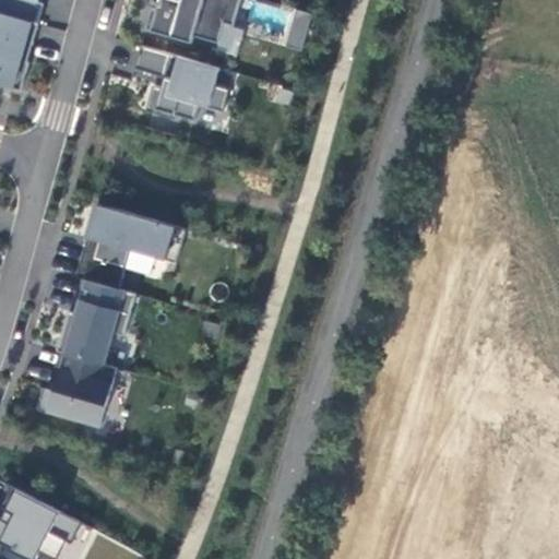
[(0,0),(0,12),(39,23),(45,2),(39,1),(38,0),(0,0)]
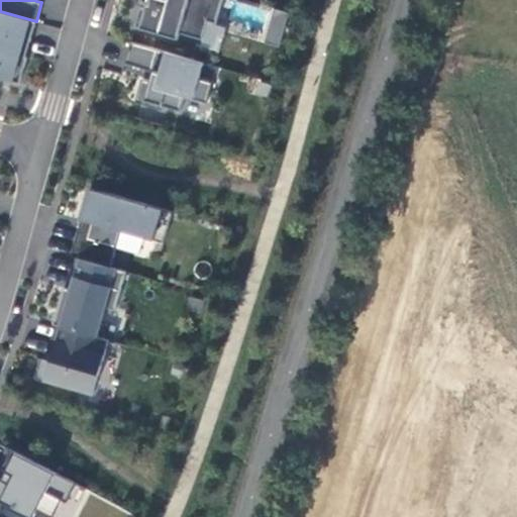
[(222,0),(150,0),(149,3),(146,2),(146,7),(141,6),(136,26),(179,38),(180,32),(203,39),(209,21),(217,23),(222,0)]
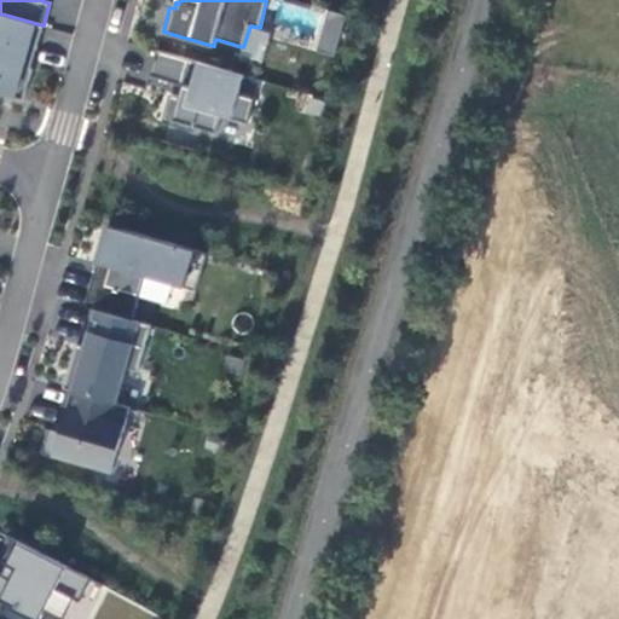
[(317,51),(334,56),(345,16),(327,11),(317,51)]
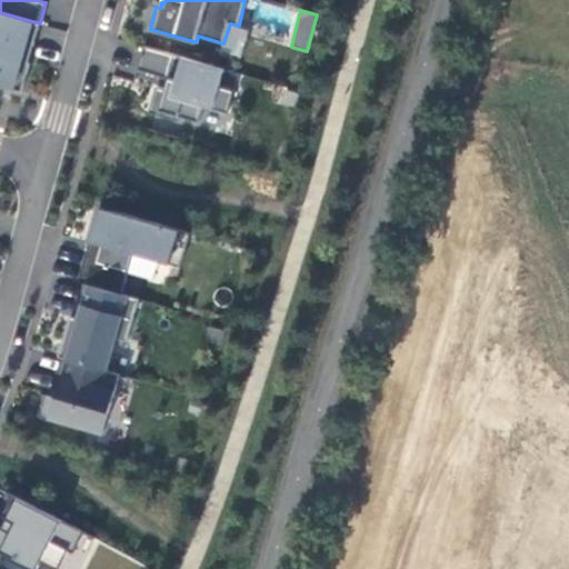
[(225,68),(145,46),(138,69),(176,80),(171,90),(156,86),(149,111),(179,120),(181,116),(200,121),(205,106),(228,112),(235,90),(219,86),(225,68)]
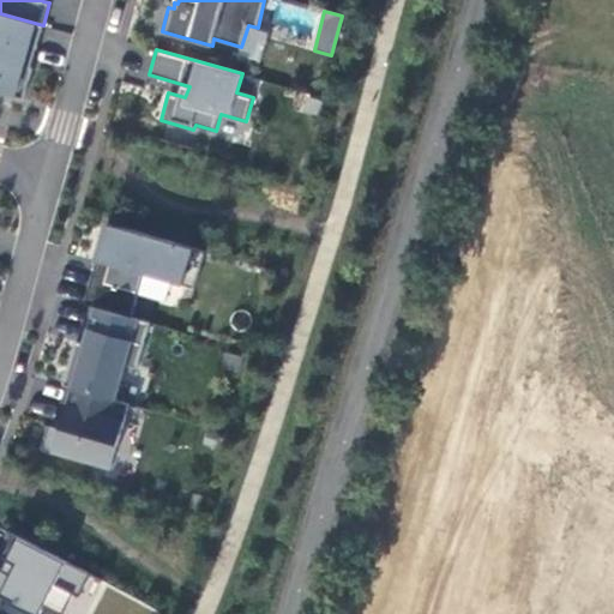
[(205,250),(109,222),(85,302),(132,317),(145,274),(194,287),(205,250)]
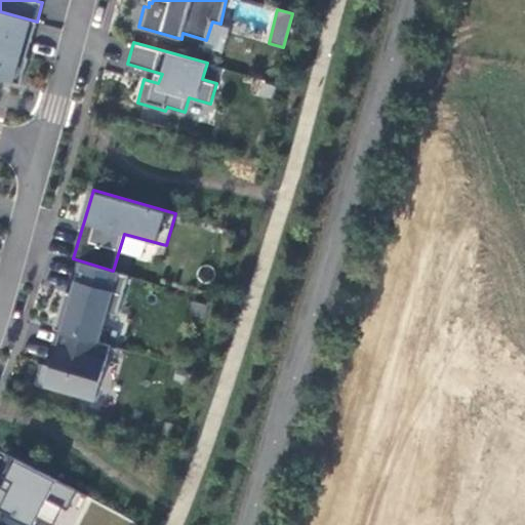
[(54,328),(62,330),(99,341),(109,309),(118,312),(128,275),(113,271),(81,261),(72,293),(65,291),(54,328)]
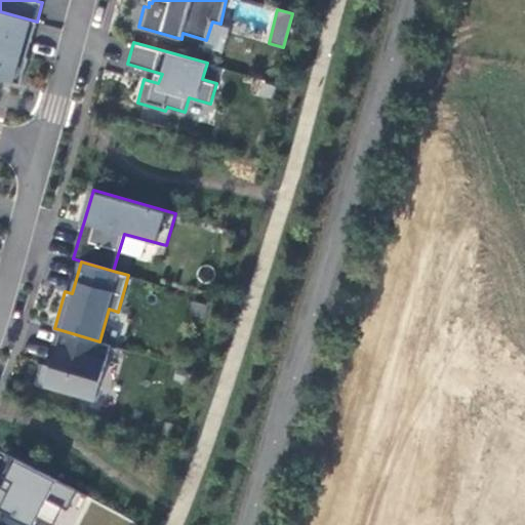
[(99,341),(62,330),(51,366),(44,364),(39,382),(95,399),(111,345),(99,341)]
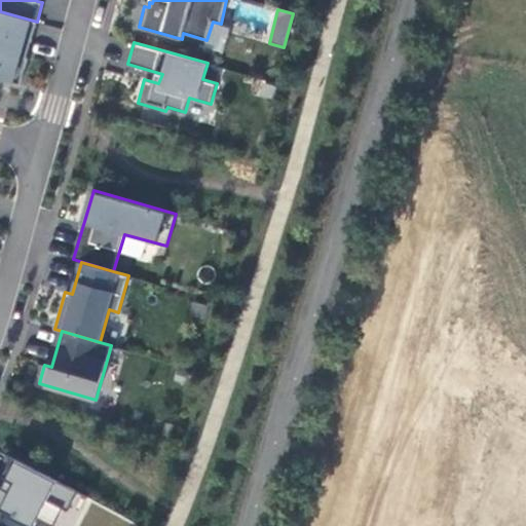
[(79,490),(12,456),(1,476),(6,479),(2,487),(0,486),(0,518),(4,510),(35,525),(37,521),(46,525),(54,525),(64,509),(69,511),(79,490)]
